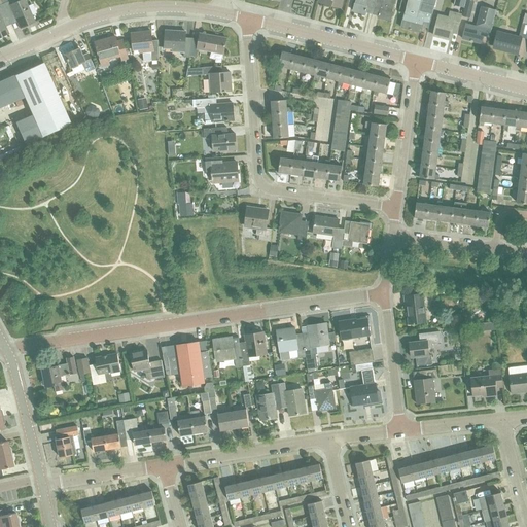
[(8,2),(2,5),(8,20),(14,16),(20,29),(35,22),(25,0),(22,0),(9,6),(8,2)]
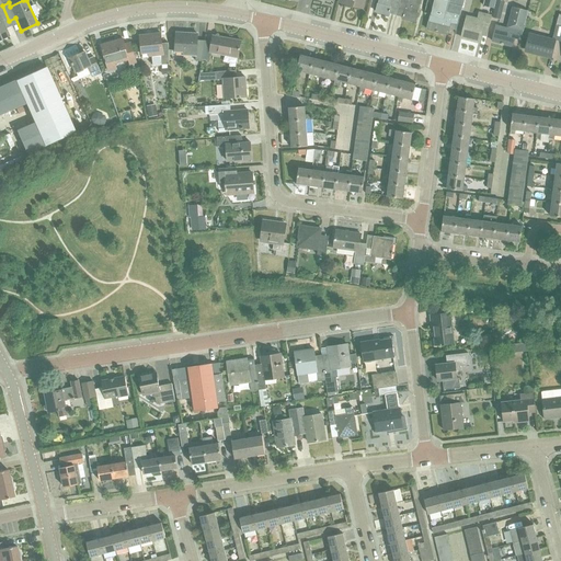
[(379,0),(376,12),(390,15),(390,13),(397,15),(400,0),(379,0)]
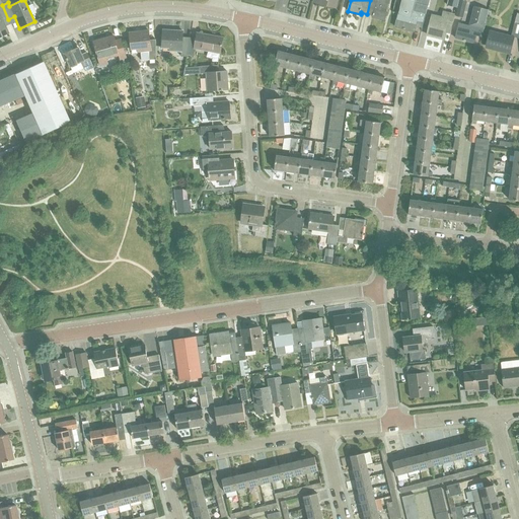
[(370,0),(367,14),(373,15),(372,17),(385,20),(389,0),(370,0)]
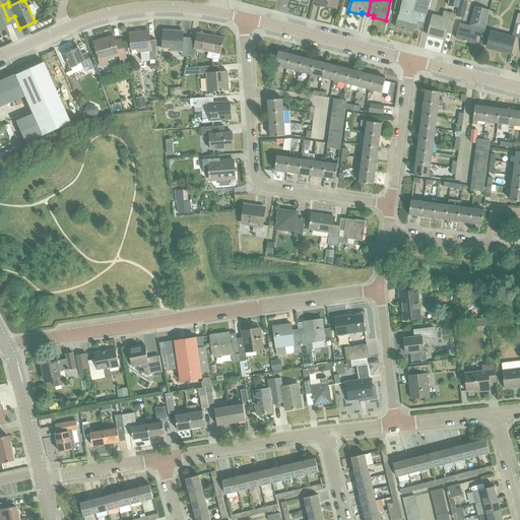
[(468,1),(464,0),(460,0),(457,16),(464,18),(468,1)]
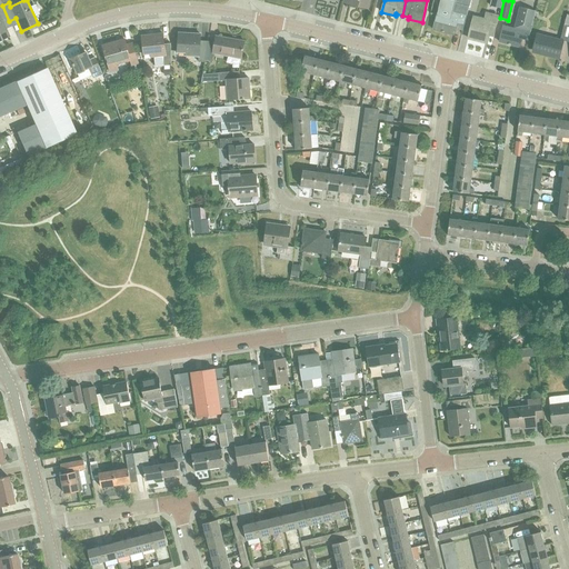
[(438,15),(433,30),(455,35),(456,29),(457,27),(463,29),(466,16),(467,16),(470,7),(455,3),(451,18),(438,15)]
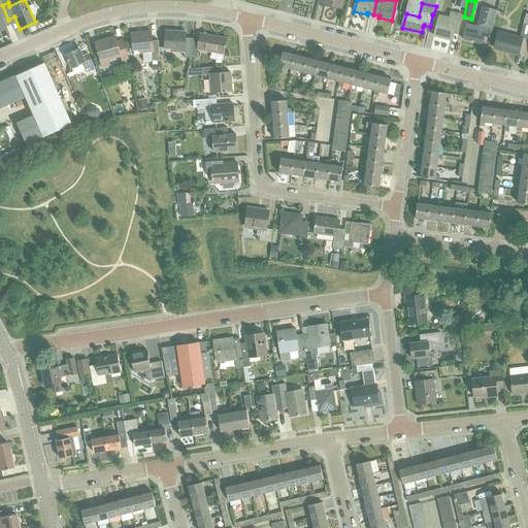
[(0,37),(8,34),(3,22),(8,20),(2,5),(0,5),(0,37)]
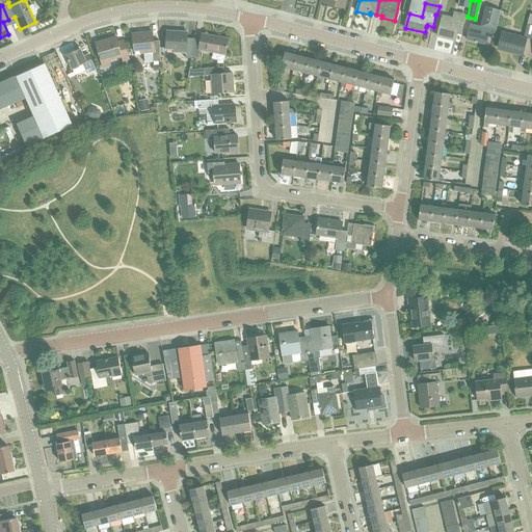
[(483,23),(482,27),(471,25),(468,40),(486,44),(488,36),(495,37),(502,10),(486,6),(482,22),(483,23)]
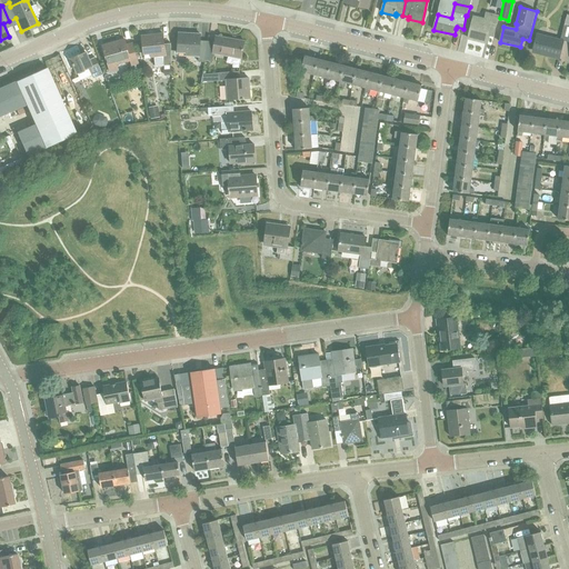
[(468,39),(486,43),(489,31),(495,32),(499,17),(486,13),(483,22),(473,20),(468,39)]
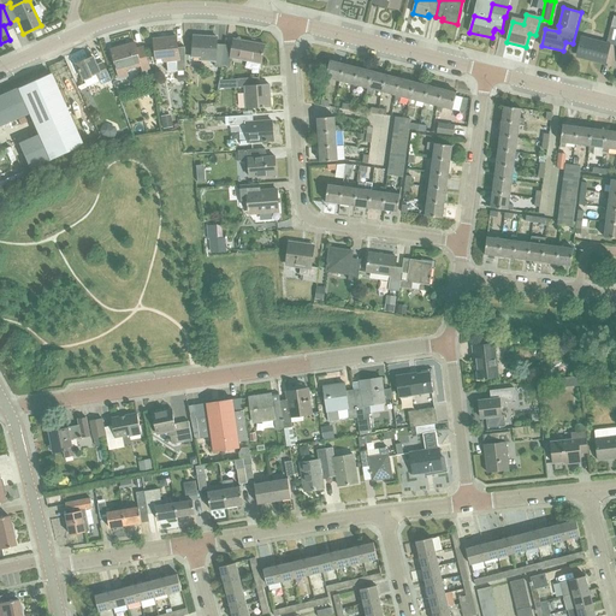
[(167,61),(169,71),(177,70),(177,71),(185,71),(184,47),(178,48),(177,36),(153,40),(155,59),(163,59),(163,63),(167,61)]
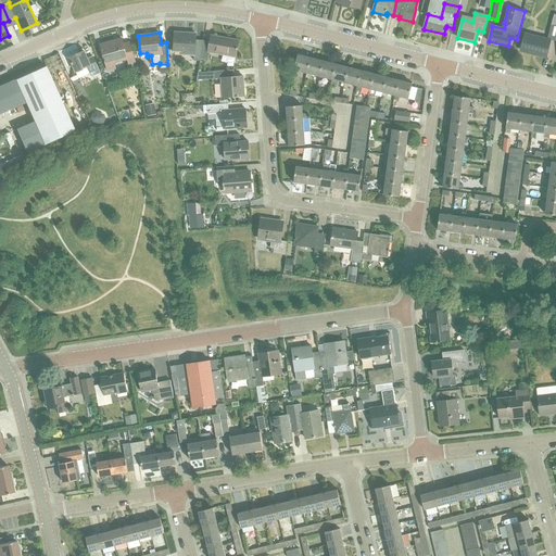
[(200,59),(203,41),(196,40),(196,34),(175,33),(174,51),(181,51),(181,54),(194,55),(193,61),(200,62),(200,59)]
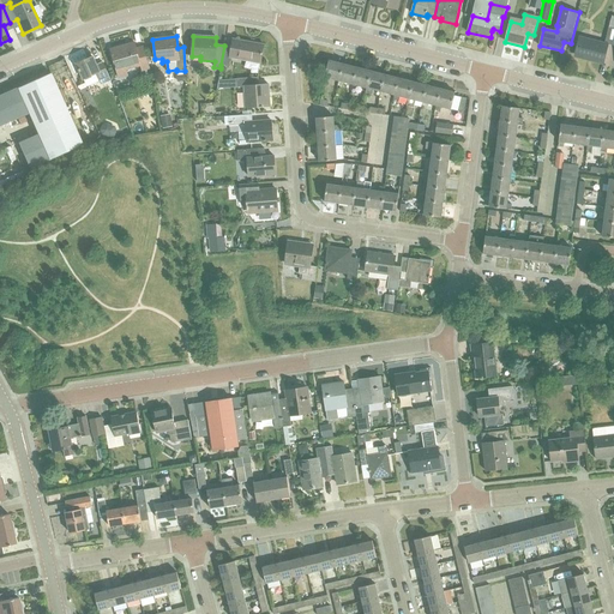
[(232,47),(224,46),(221,65),(228,66),(230,58),(260,64),(264,46),(233,40),(232,47)]
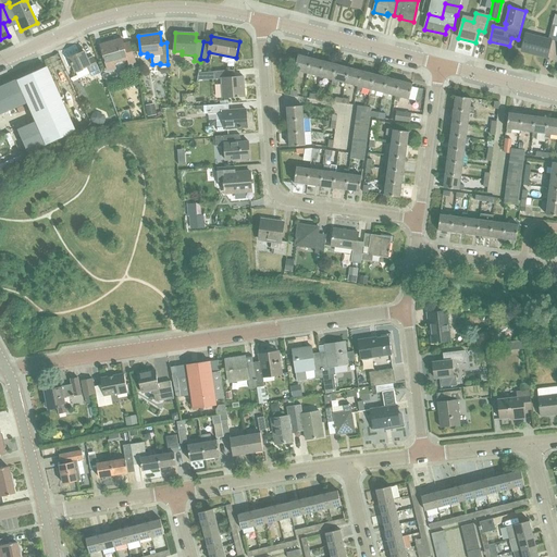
[(525,36),(522,49),(547,56),(551,42),(525,36)]
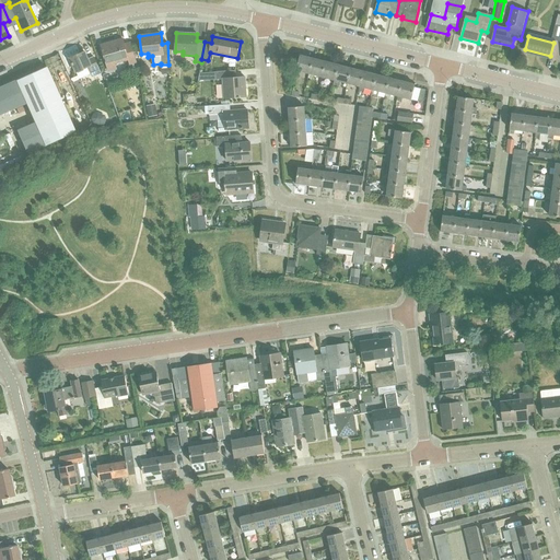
[(129,65),(136,63),(130,43),(124,45),(123,38),(101,45),(108,71),(116,69),(115,65),(128,60),(129,65)]
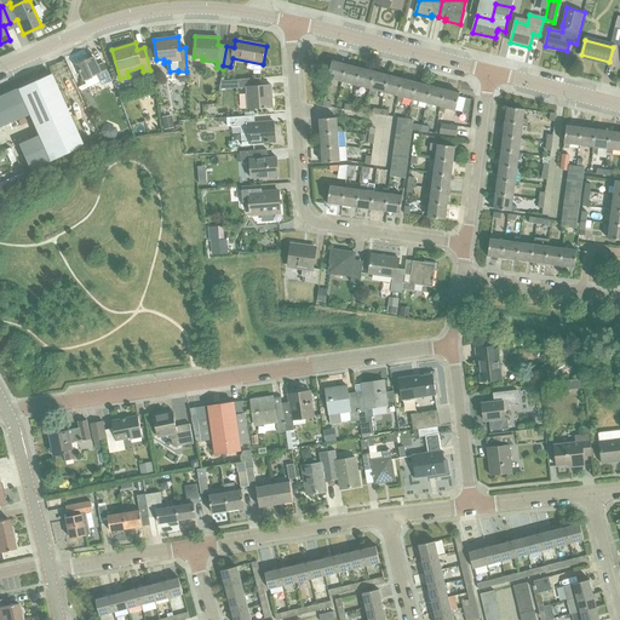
[(98,75),(99,80),(103,86),(112,81),(104,63),(97,67),(93,58),(78,64),(85,80),(86,80),(87,81),(95,78),(93,76),(98,75)]
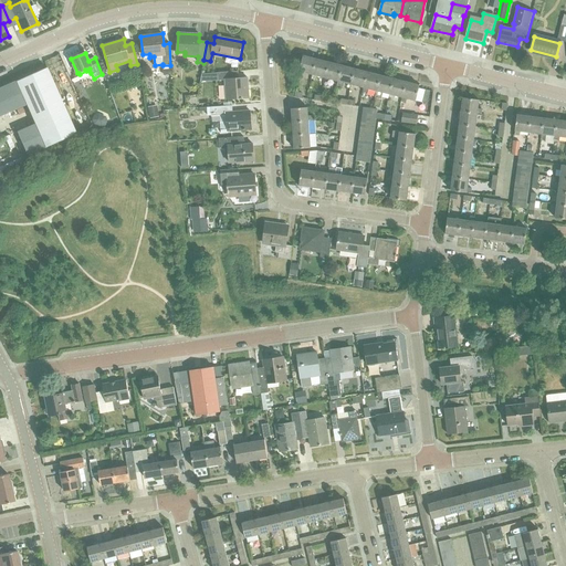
[(313,75),(317,59),(303,55),(300,72),(313,75)]
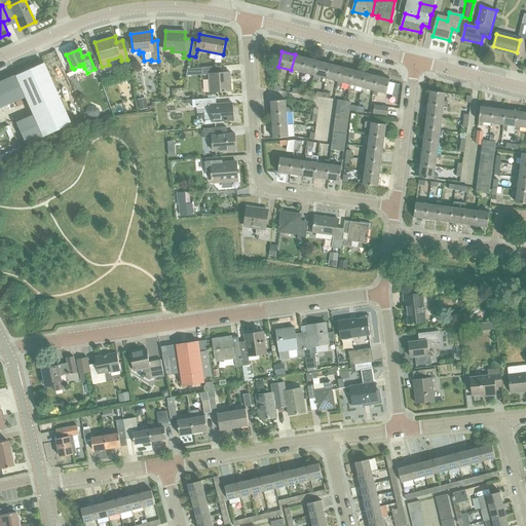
[(302,73),(306,58),(295,54),(291,70),(302,73)]
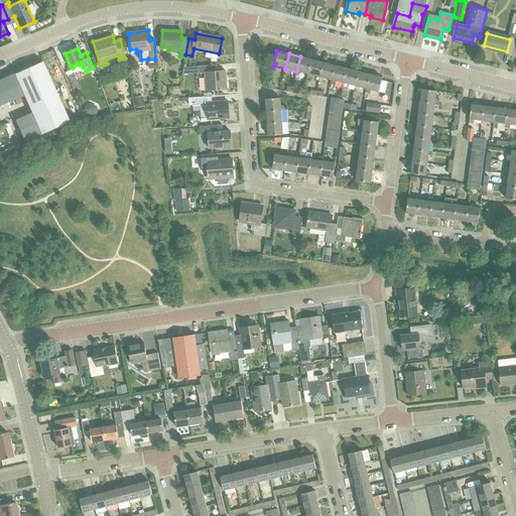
[(308,75),(312,59),(300,56),(296,72),(308,75)]
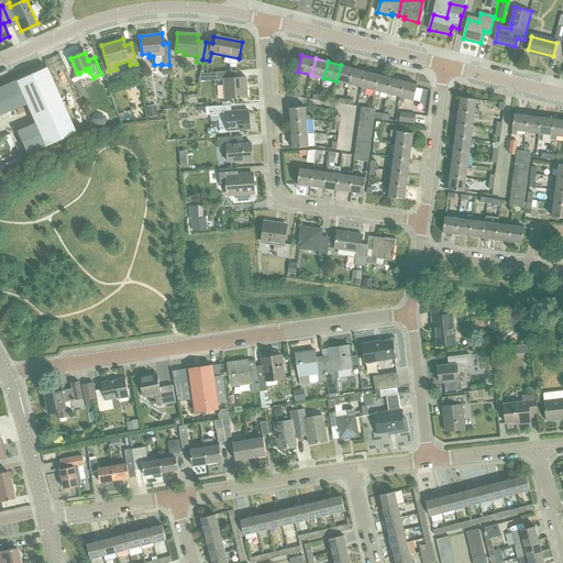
[(350,85),(353,68),(341,65),(337,81),(335,85),(342,86),(343,83),(350,85)]
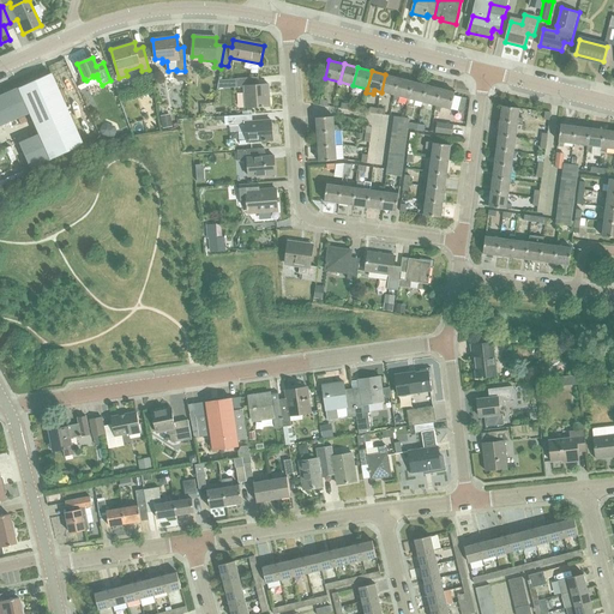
[(50,73),(17,88),(29,114),(37,134),(49,161),(60,155),(83,145),(50,73)]
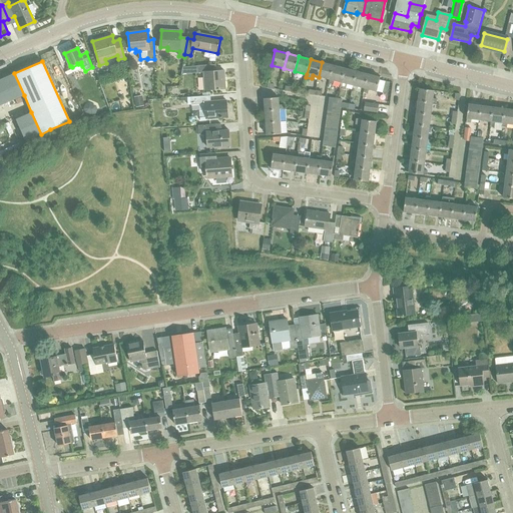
[(330,80),(334,65),(322,62),(319,77),(318,80),(322,81),(323,78),(330,80)]
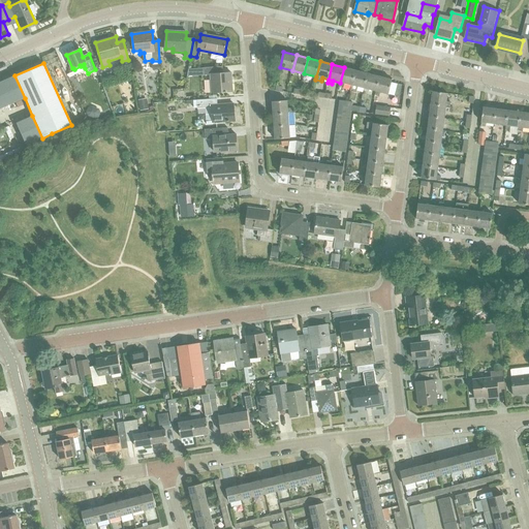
[(211,75),(212,93),(234,92),(232,84),(232,81),(231,73),(223,74),(222,67),(204,68),(205,75),(211,75)]
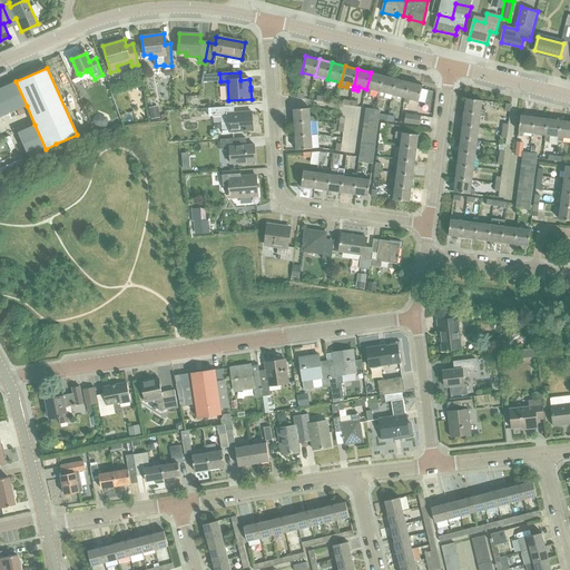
[(371,90),(380,92),(383,76),(371,72),(366,89),(365,92),(371,94),(371,90)]
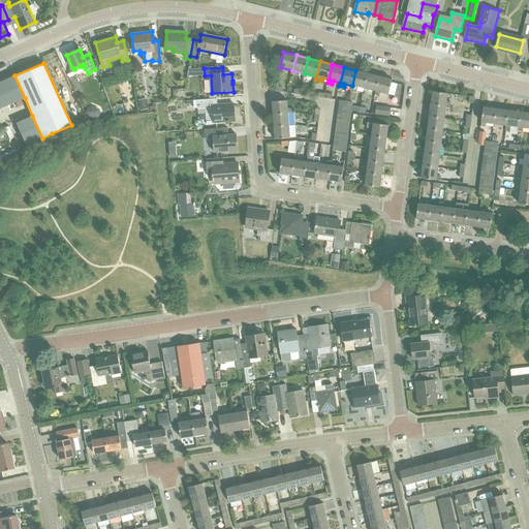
[(359,87),(365,89),(369,73),(355,70),(352,86),(351,91),(356,92),(359,87)]
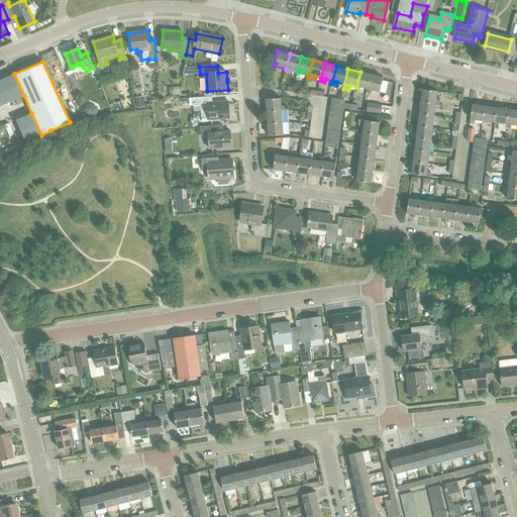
[(356,87),(368,89),(368,90),(372,75),(360,72),(356,87)]
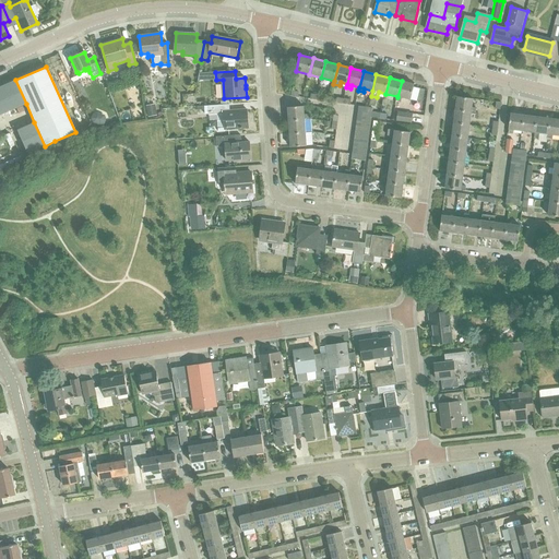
[(15,80),(0,86),(0,115),(26,104),(15,80)]
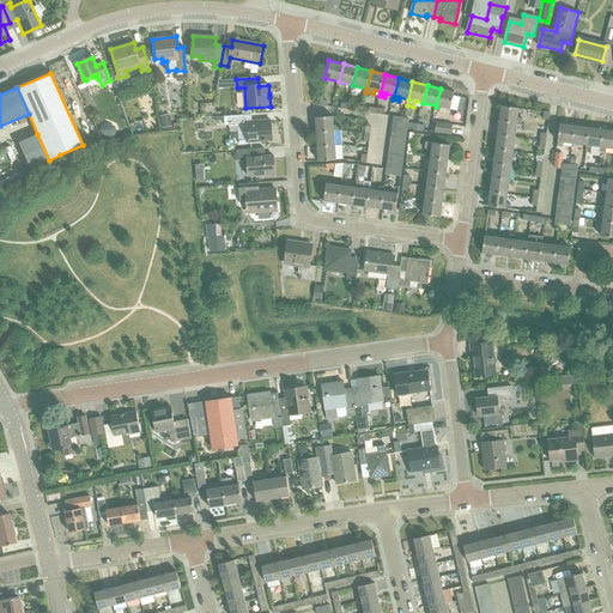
[(436,107),(436,105),(435,110),(439,111),(441,107),(450,109),(455,92),(441,89),(436,107)]
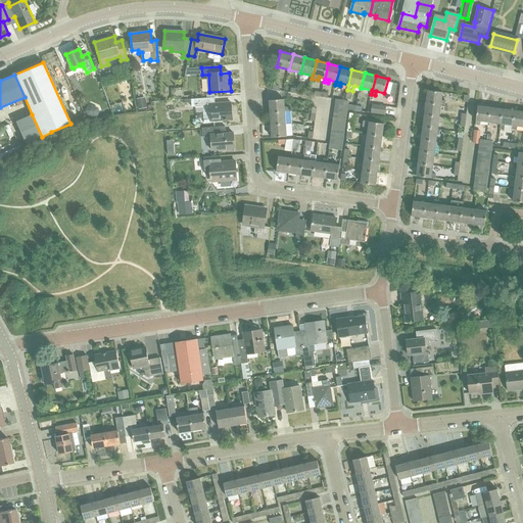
[(428,90),(427,103),(441,105),(445,105),(446,101),(441,100),(442,92),(428,90)]
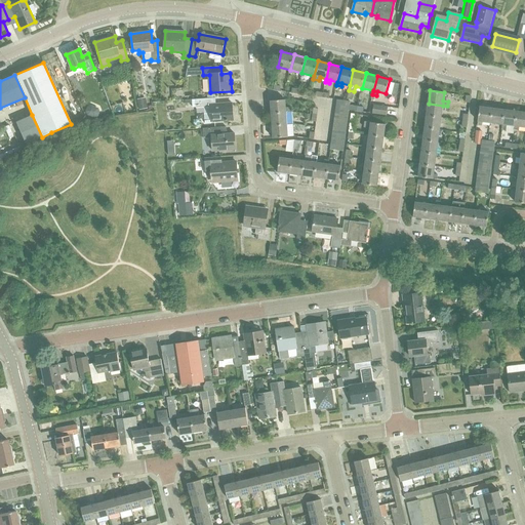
[(195,99),(196,108),(204,108),(205,124),(211,123),(211,122),(233,120),(232,104),(215,105),(215,98),(195,99)]
